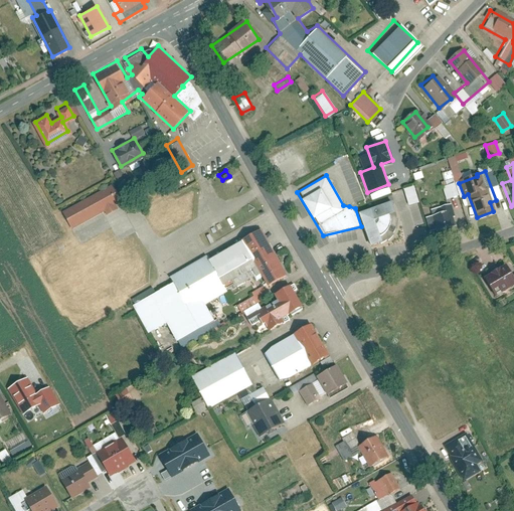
[(412,182),(401,186),(406,203),(417,200),(412,182)]
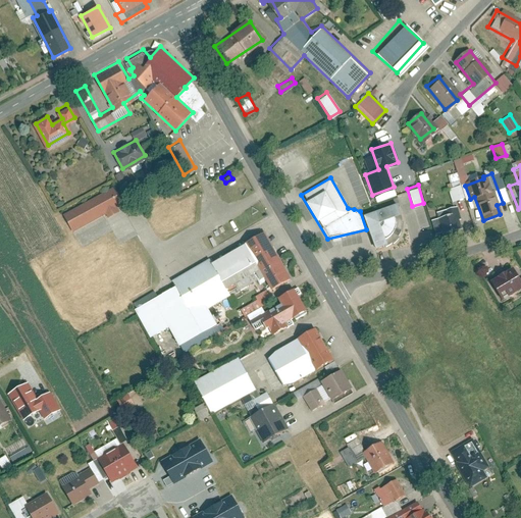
[(65,213),(74,229),(122,201),(113,186),(65,213)]
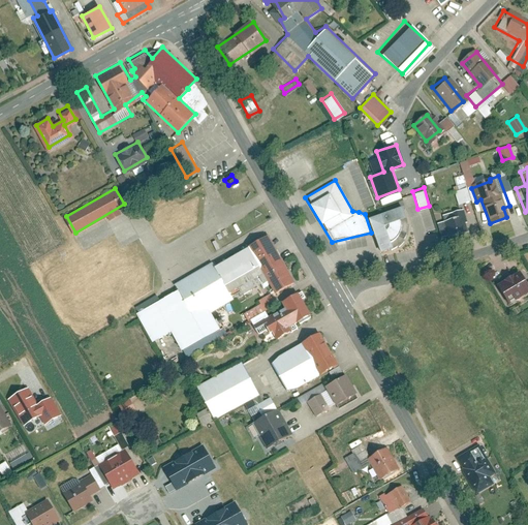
[(401,207),(370,218),(381,252),(395,247),(402,239),(407,229),(407,222),(401,207)]
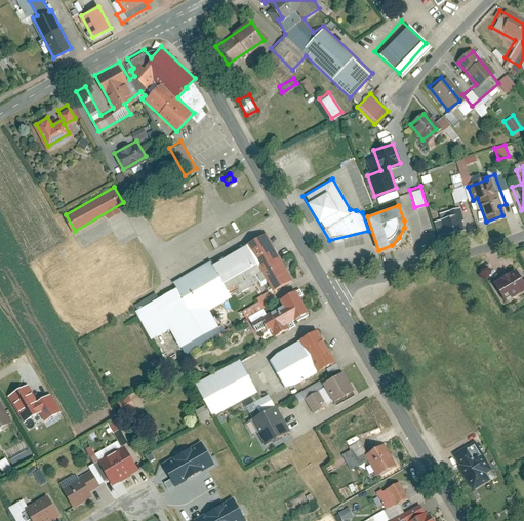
[(438,216),(444,235),(459,230),(454,212),(438,216)]
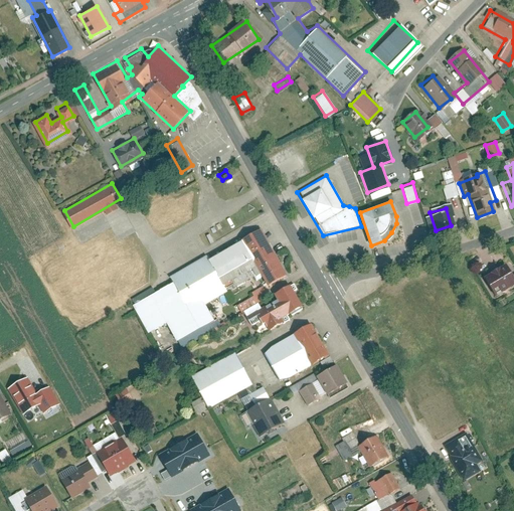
[(255,225),(175,271),(186,292),(184,293),(171,300),(186,328),(211,314),(201,296),(236,277),(231,268),(253,256),(267,279),(281,271),(255,225)]
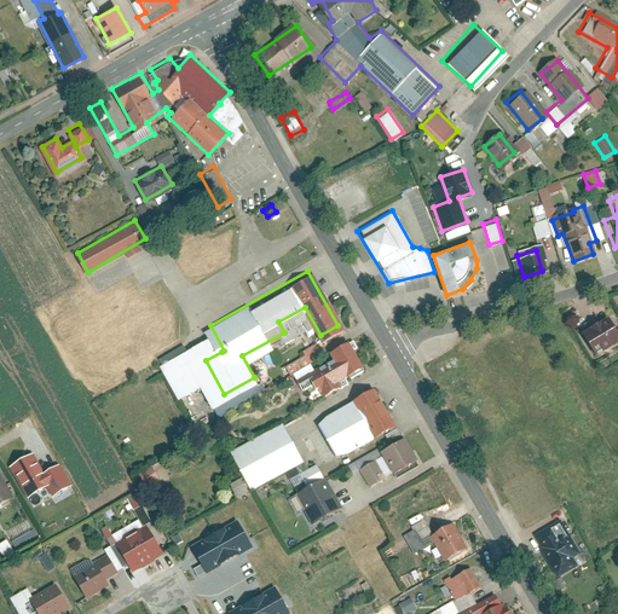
[(617,337),(607,318),(583,332),(594,353),(617,339),(617,337)]
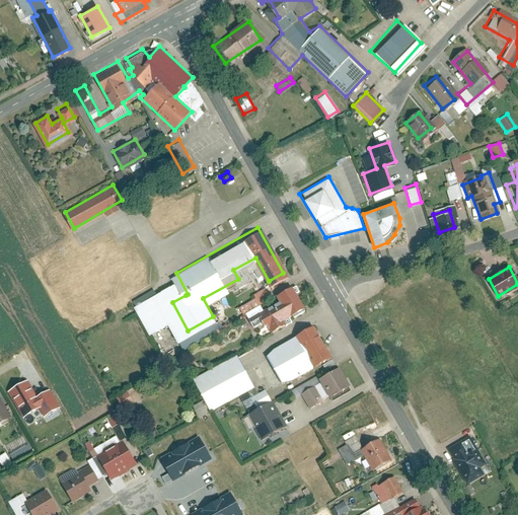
[(256,296),(245,302),(256,321),(265,317),(274,332),(286,324),(282,318),(303,305),(290,284),(279,291),(284,300),(266,311),(257,297),(256,296)]
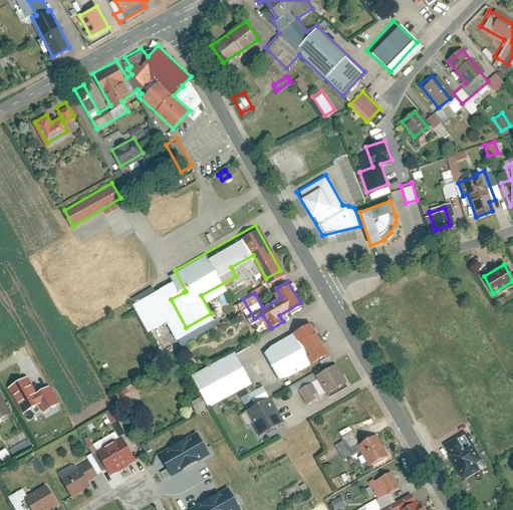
[(160,290),(145,297),(154,314),(168,307),(160,290)]
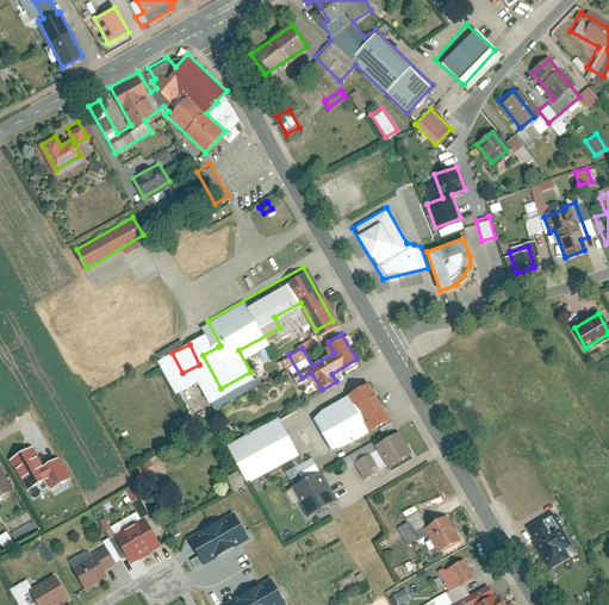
[(364,385),(312,415),(331,444),(381,415),(364,385)]
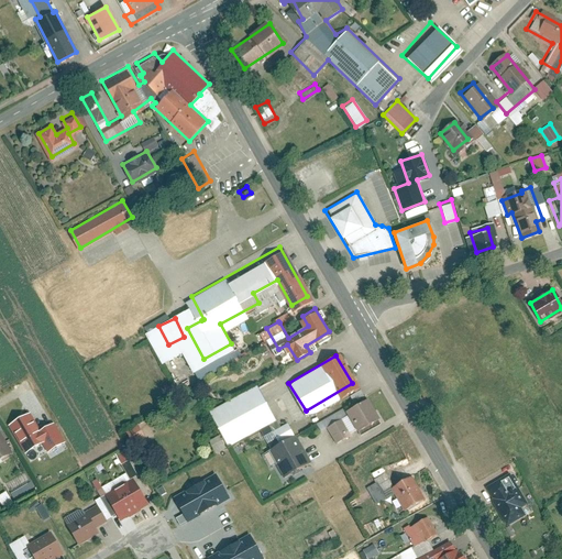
[(256,385),(210,409),(229,446),(268,424),(273,434),(281,430),(256,385)]
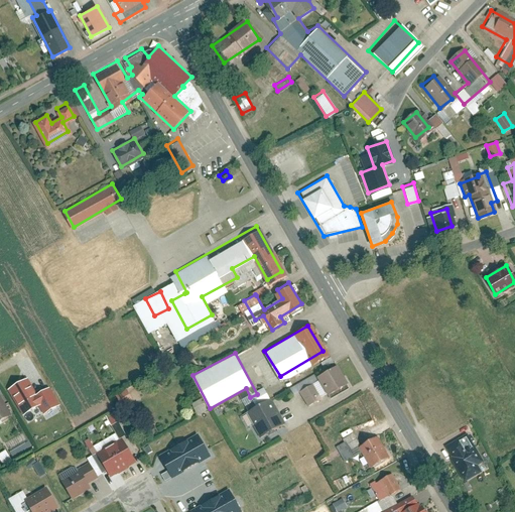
[(295,384),(298,388),(308,405),(345,383),(335,366),(317,376),(315,373),(295,384)]
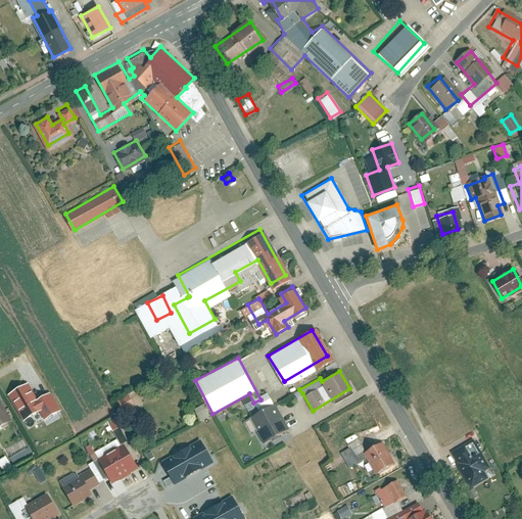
[(5,389),(18,417),(36,408),(40,416),(58,407),(48,388),(34,395),(26,379),(5,389)]
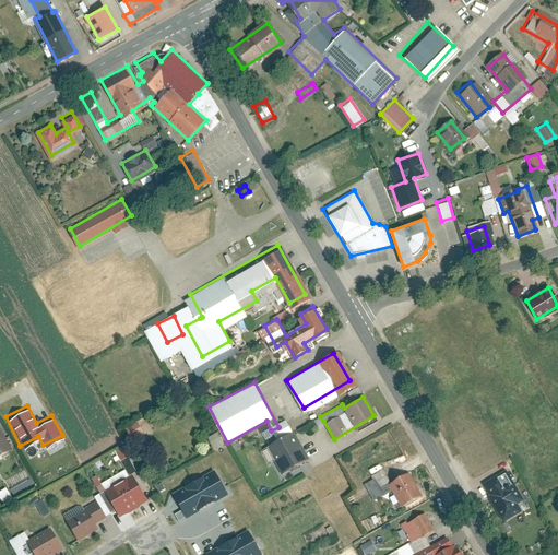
[(122,426),(129,437),(141,430),(134,420),(122,426)]
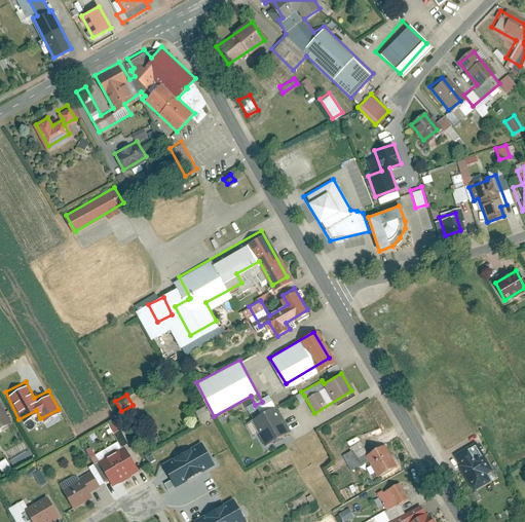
[(0,426),(11,420),(0,400),(0,426)]
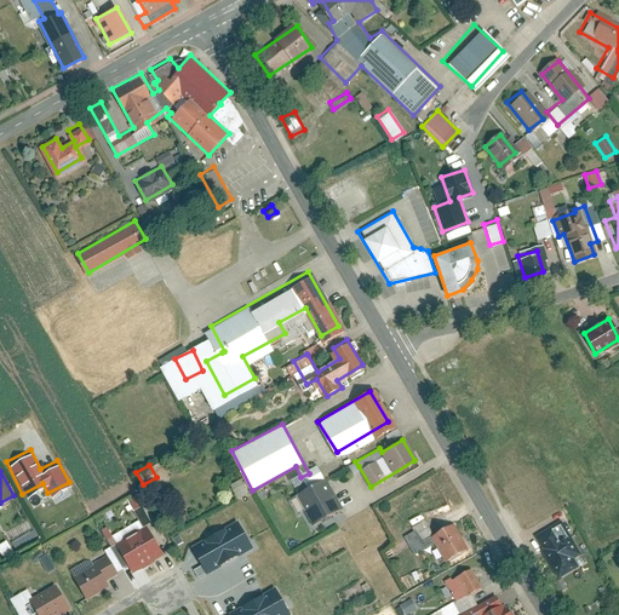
[(321,477),(298,489),(314,519),(338,507),(321,477)]
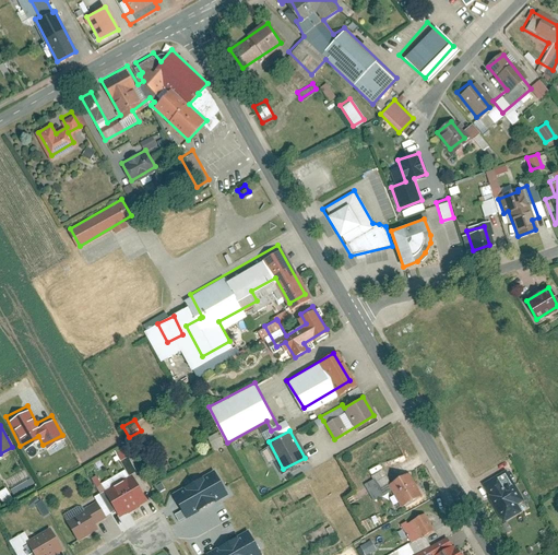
[(389,476),(402,500),(420,489),(407,467),(389,476)]
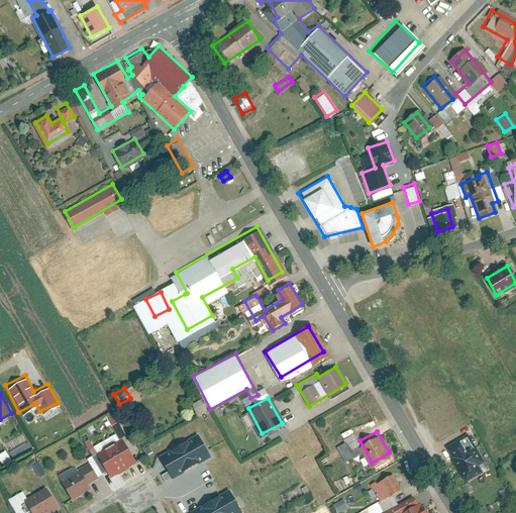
[(171,476),(210,455),(199,434),(160,455),(171,476)]
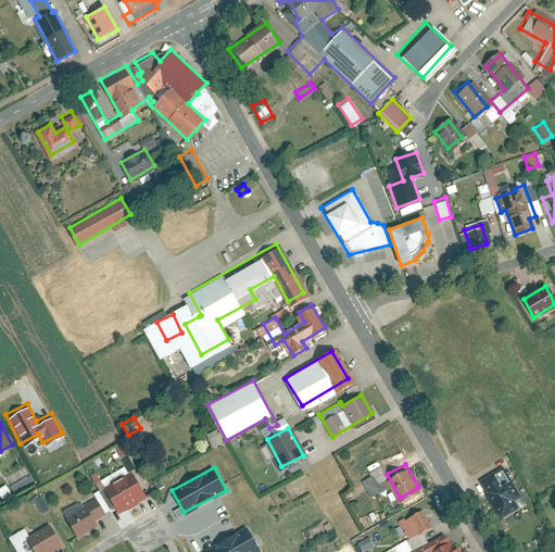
[(131,471),(102,487),(116,512),(146,494),(131,471)]
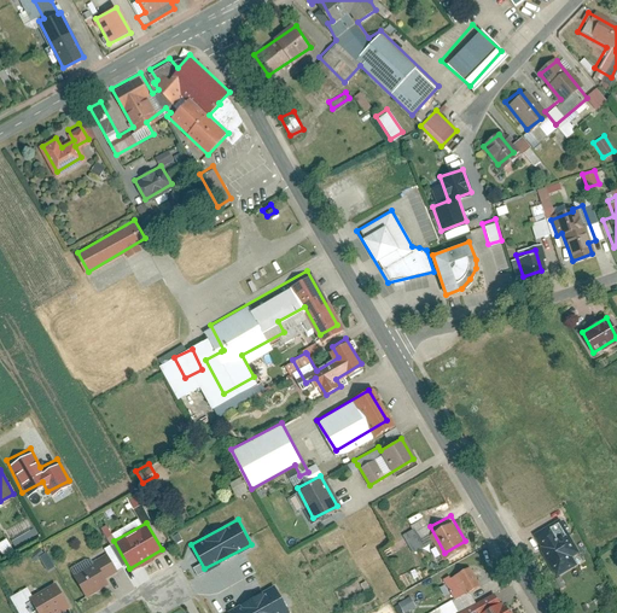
[(551,525),(535,535),(556,570),(571,560),(551,525)]
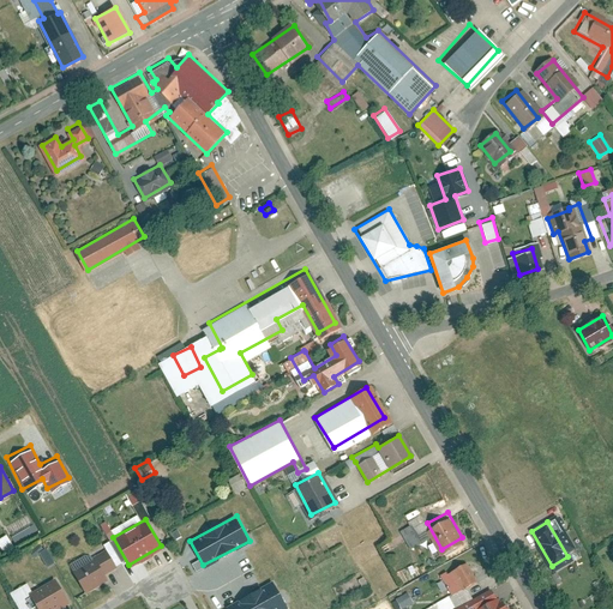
[(102,550),(71,567),(83,589),(108,576),(104,568),(109,565),(102,550)]
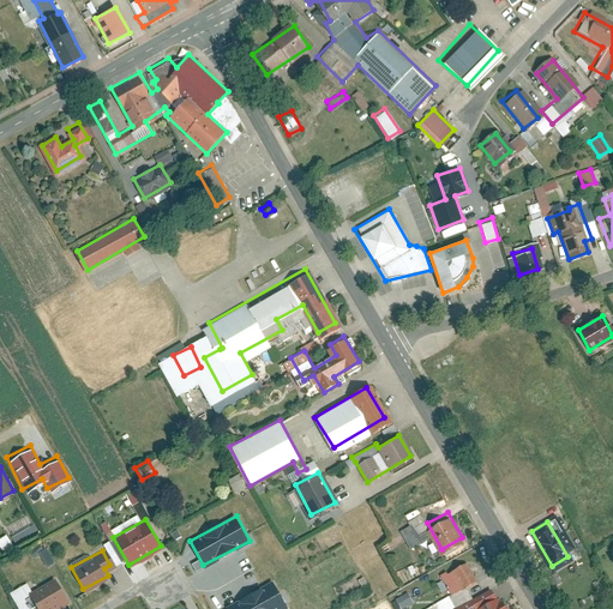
[(463,560),(442,572),(463,608),(467,608),(476,604),(479,608),(500,608),(492,592),(484,596),(479,588),(469,594),(462,582),(472,576),(463,560)]
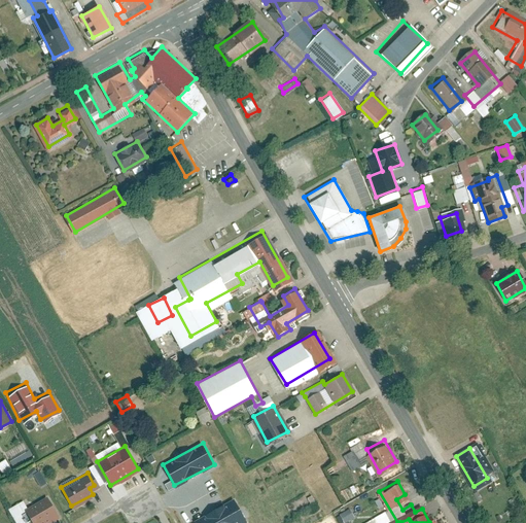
[(47,498),(26,510),(33,522),(39,522),(40,522),(42,522),(57,515),(47,498)]
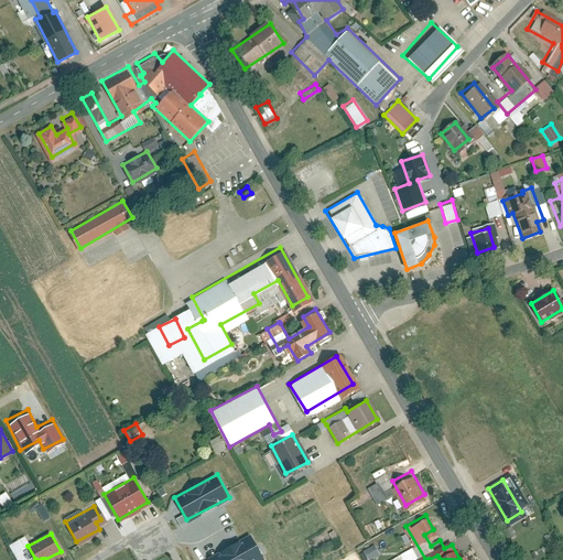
[(255,559),(262,557),(249,534),(209,557),(210,559),(255,559)]
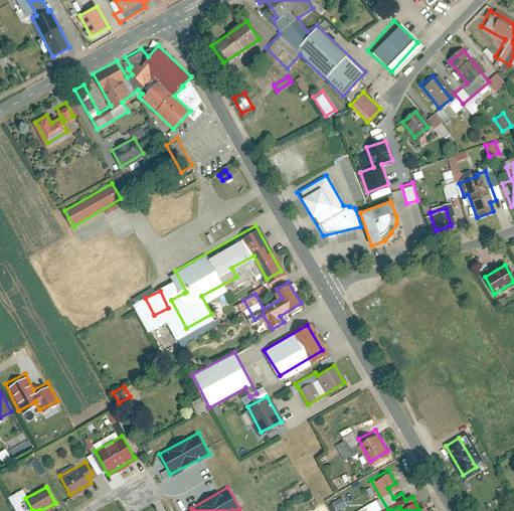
[(334,508),(344,502),(340,495),(330,500),(334,508)]
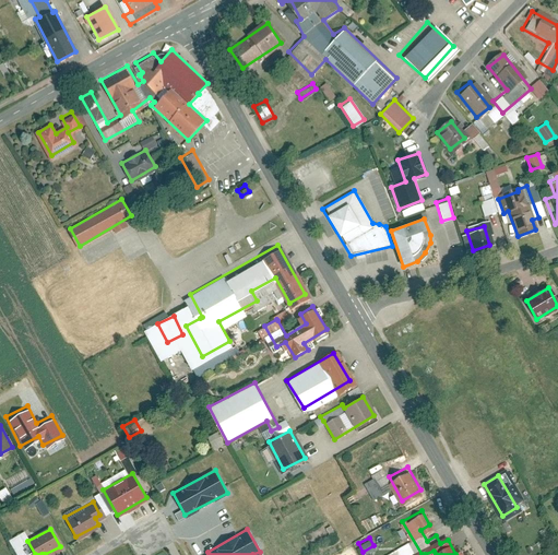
[(406,540),(382,554),(402,554),(412,550),(406,540)]
